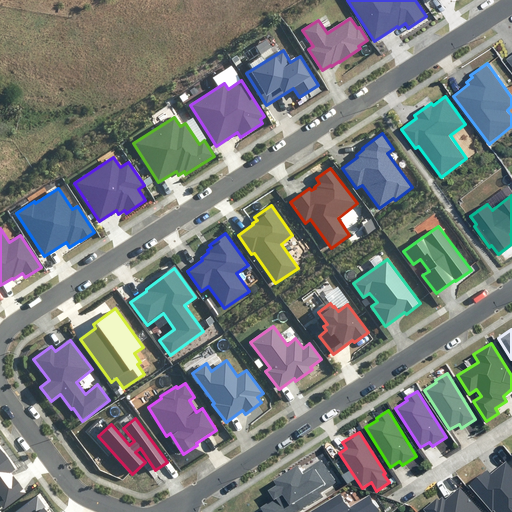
[(14,469),(0,450),(0,503),(4,509),(25,492),(10,472),(14,469)]
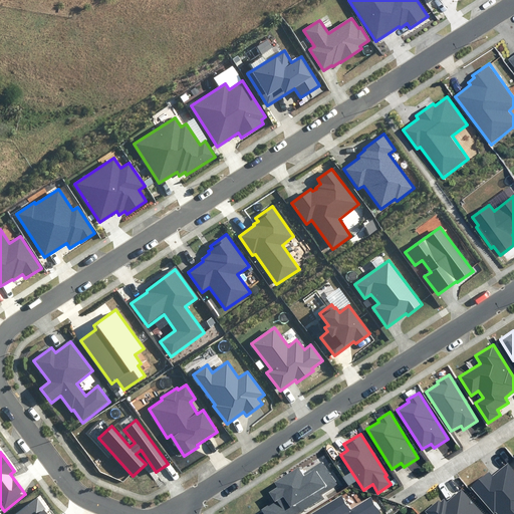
[(264,513),(295,513),(322,498),(320,494),(336,484),(322,462),(304,473),(300,465),(273,482),(277,488),(268,493),(274,502),(261,510),(264,513)]
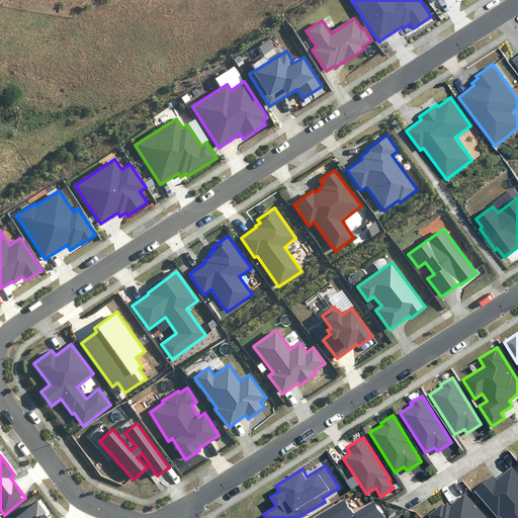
[(517,517),(517,472),(512,466),(497,479),(494,475),(475,491),(497,517),(498,517),(500,516),(501,517),(517,517)]
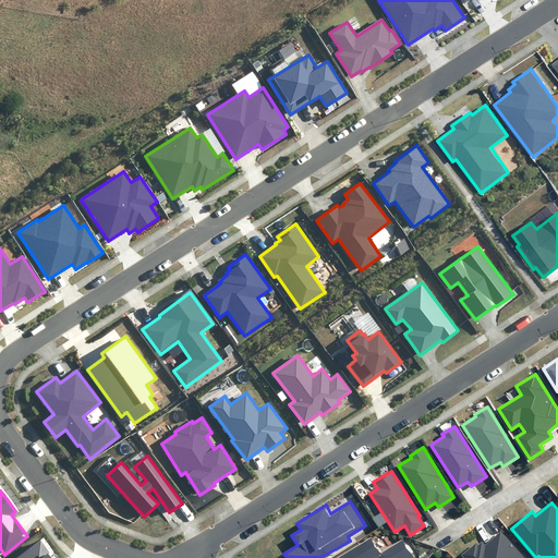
[(524,557),(501,531),(485,545),(482,542),(478,545),(476,543),(462,555),(463,557),(524,557)]
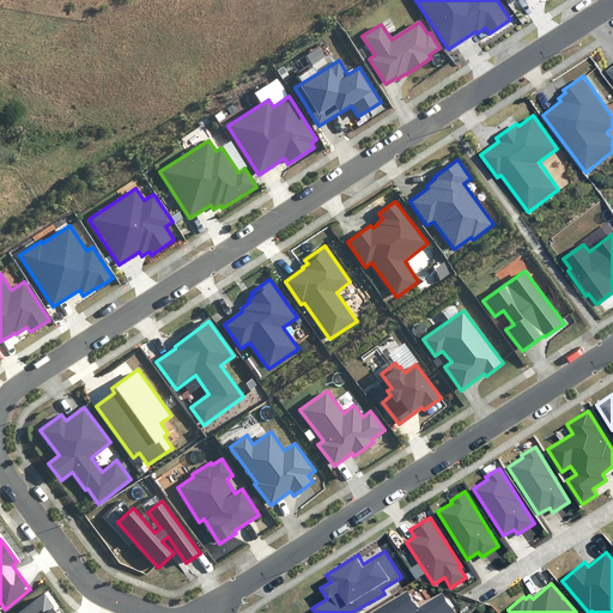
[(454,612),(456,612),(443,592),(419,607),(408,590),(371,612),(454,612)]
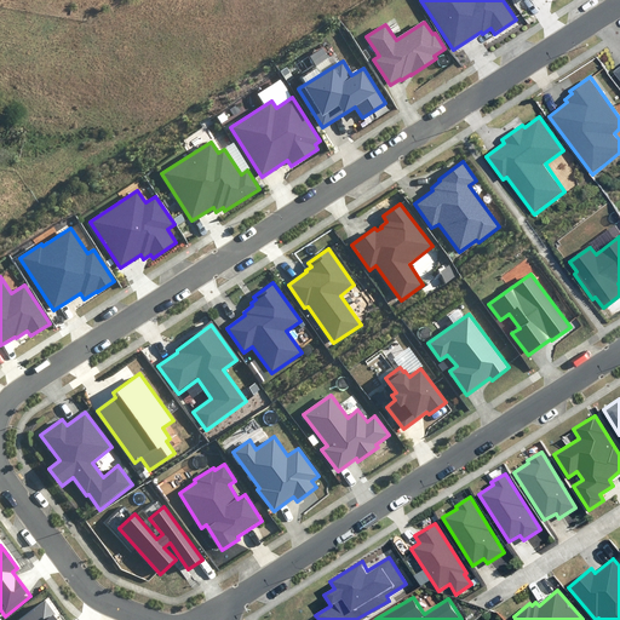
[(56,615),(45,601),(19,619),(57,619),(55,615),(56,615)]
